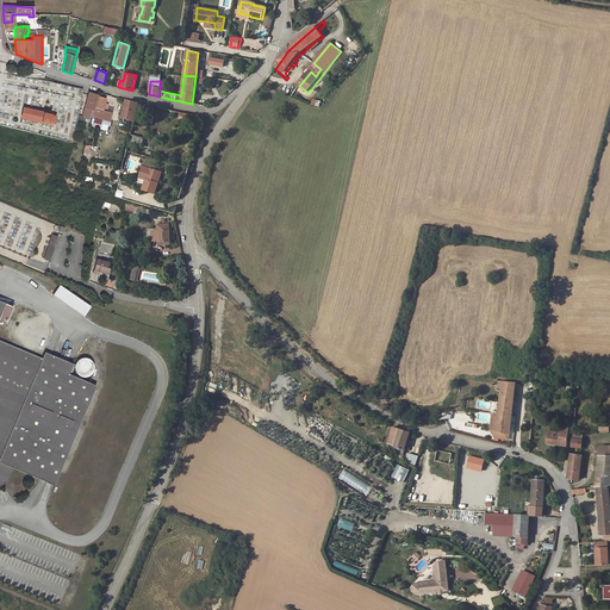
[(98,97),(98,95),(89,93),(85,113),(111,122),(112,113),(103,110),(105,99),(98,97)]
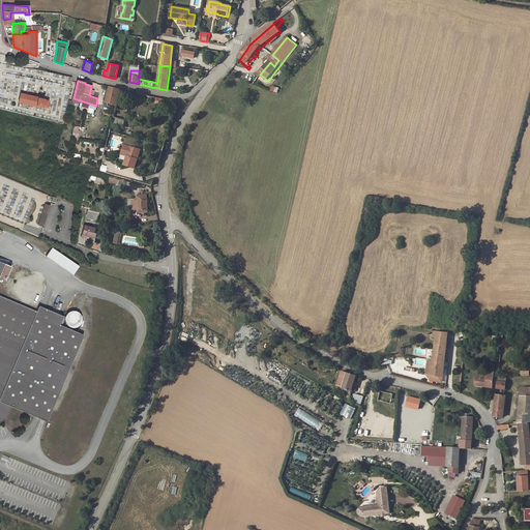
[(120,90),(110,87),(107,102),(116,105),(120,90)]
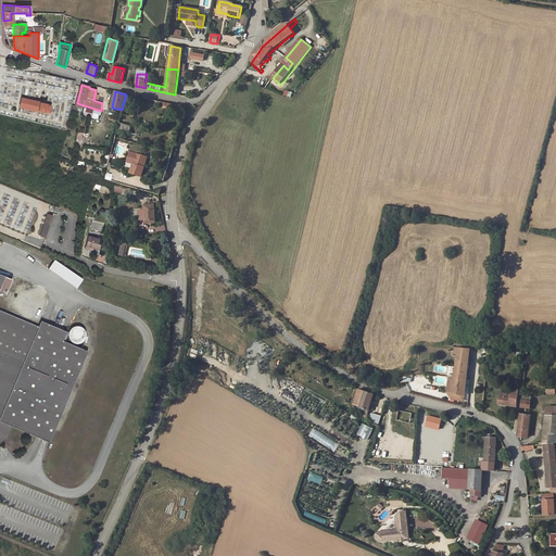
[(40,102),(22,98),(20,108),(42,112),(42,114),(43,114),(45,112),(49,113),(49,114),(50,113),(49,112),(50,105),(46,104),(46,103),(40,102)]
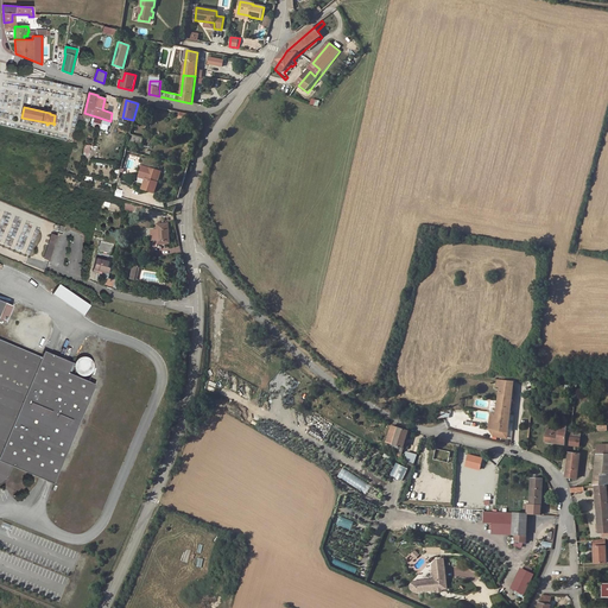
[(141,145),(144,138),(131,134),(128,141),(141,145)]
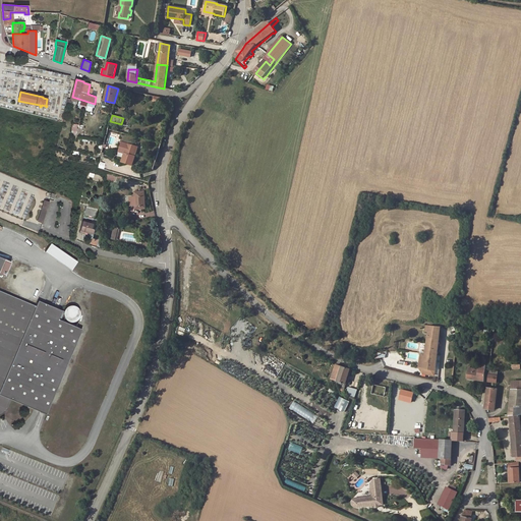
[(135,147),(127,143),(122,162),(133,165),(135,157),(133,156),(135,147)]
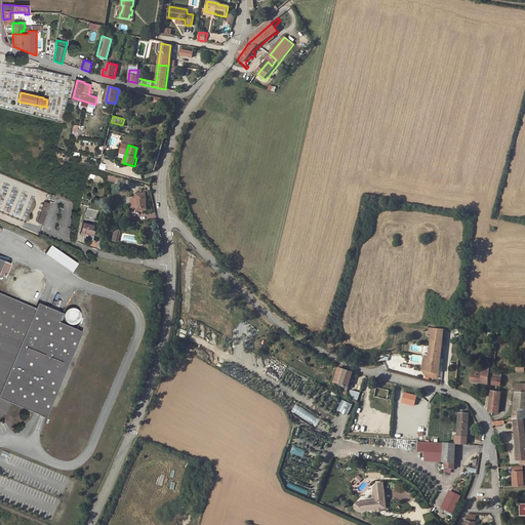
[(136,211),(148,210),(147,193),(136,194),(136,198),(131,199),(131,208),(136,207),(136,211)]
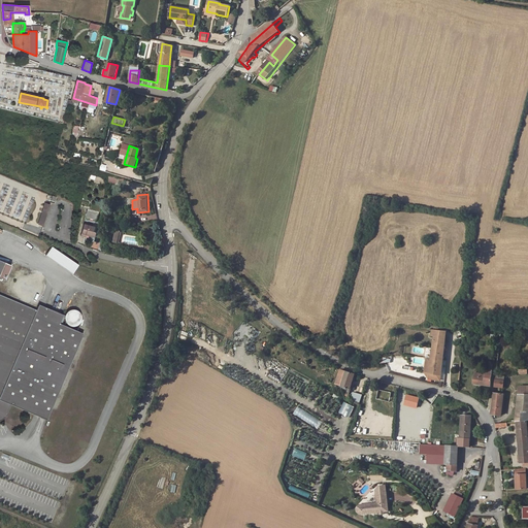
[(36,225),(41,227),(48,205),(43,203),(36,225)]
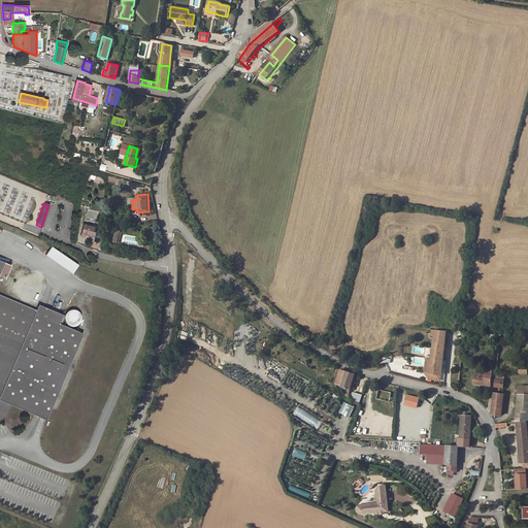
[(101,213),(90,210),(87,218),(99,222),(101,213)]
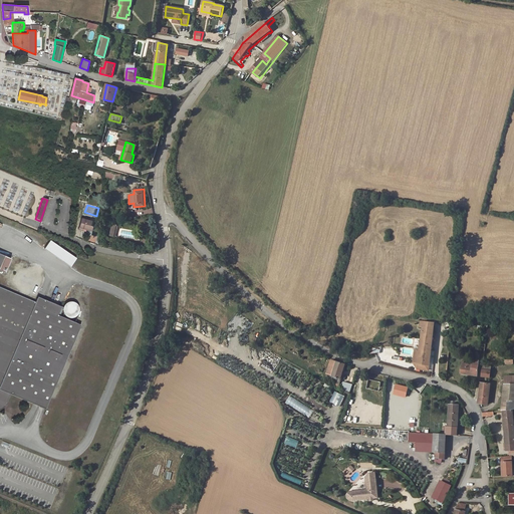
[(95,223),(82,219),(80,227),(87,230),(92,231),(95,223)]
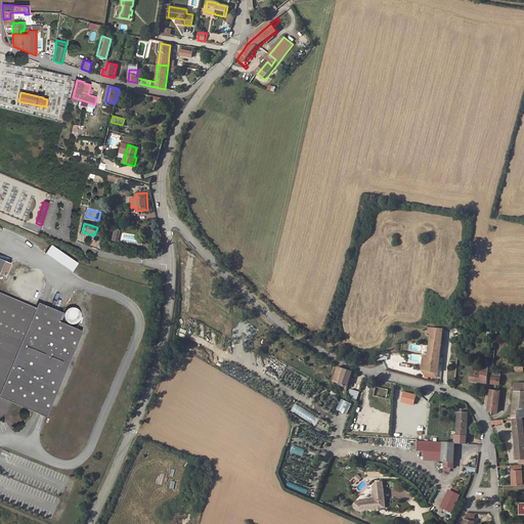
[(77,264),(51,246),(45,254),(72,272),(77,264)]
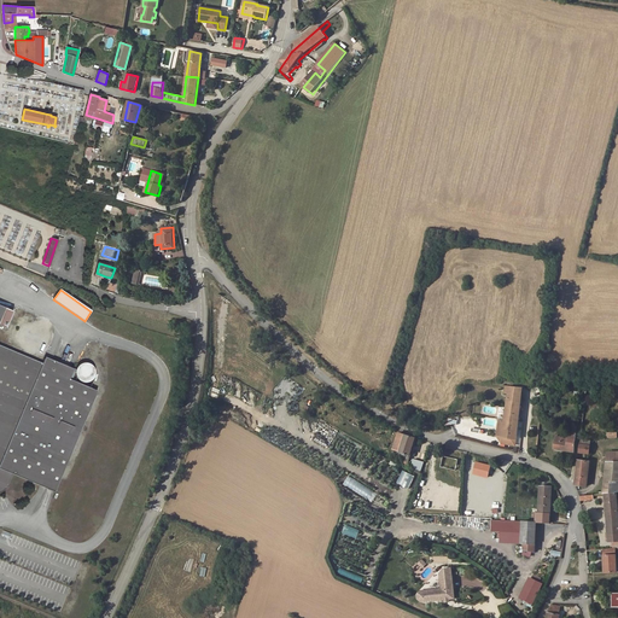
[(0,493),(1,493),(4,491),(5,489),(11,474),(46,489),(54,493),(97,392),(91,389),(95,377),(95,373),(94,369),(93,368),(92,367),(88,365),(86,363),(82,363),(80,365),(77,366),(76,367),(64,362),(63,365),(45,357),(44,361),(0,343),(0,322),(7,326),(15,309),(0,303),(0,493)]
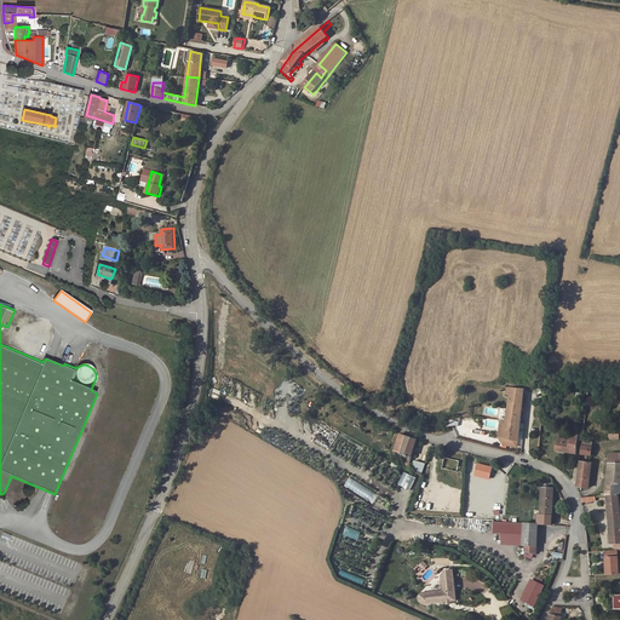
[(506,420),(504,437),(517,440),(518,440),(524,389),(511,386),(510,394),(506,420)]
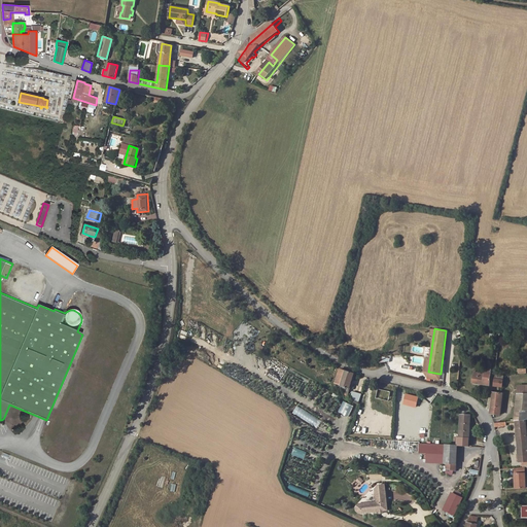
[(430,357),(426,356),(424,371),(427,377),(440,379),(440,374),(428,372),(430,357)]
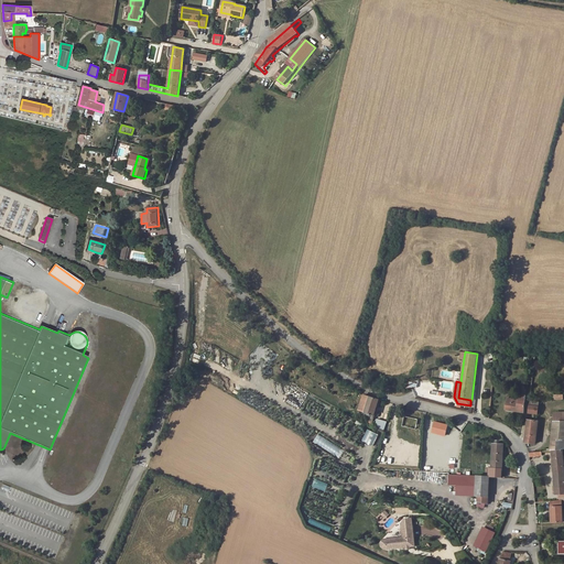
[(379,398),(365,392),(359,410),(375,415),(379,398)]
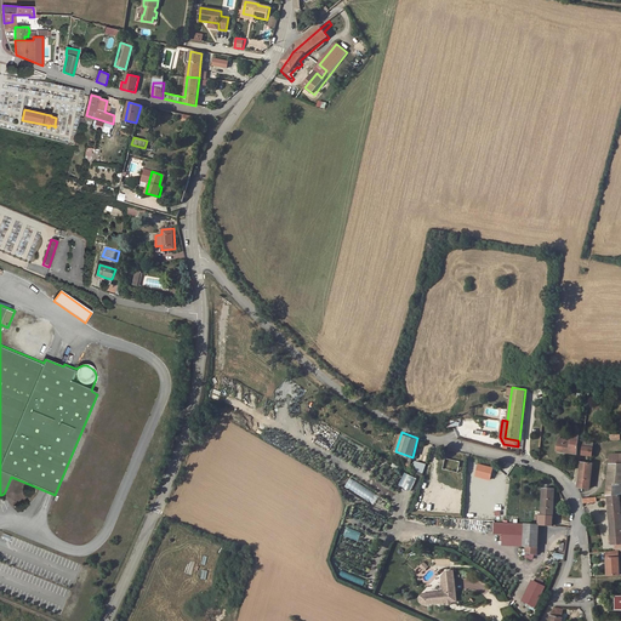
[(579,434),(570,434),(570,438),(558,437),(557,449),(576,451),(579,434)]
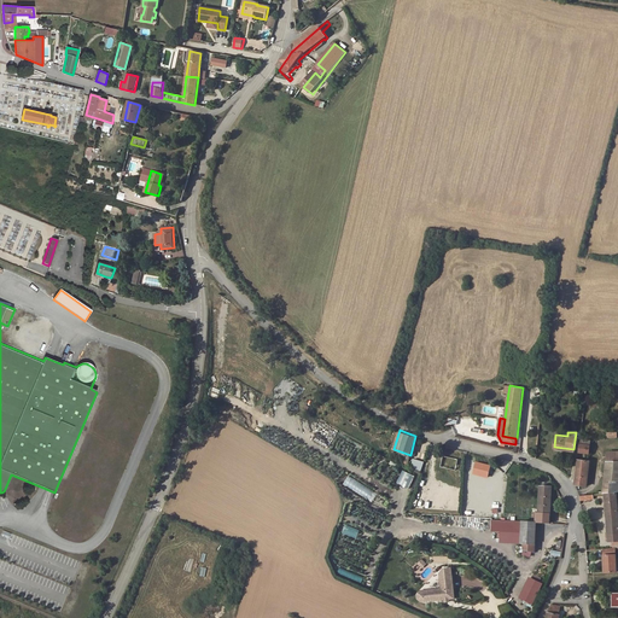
[(617,447),(608,447),(607,459),(617,458),(617,447)]
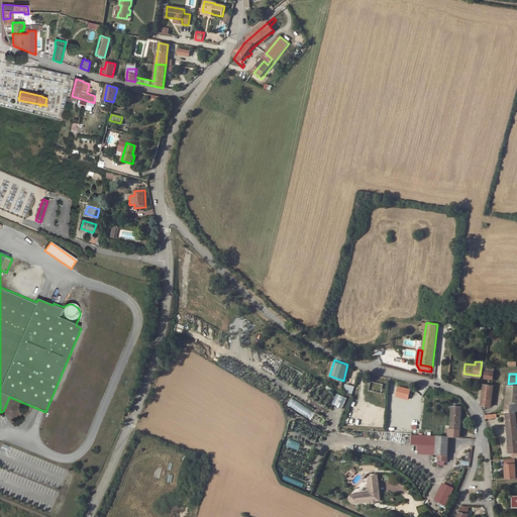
[(343,381),(329,376),(328,381),(341,386),(343,381)]
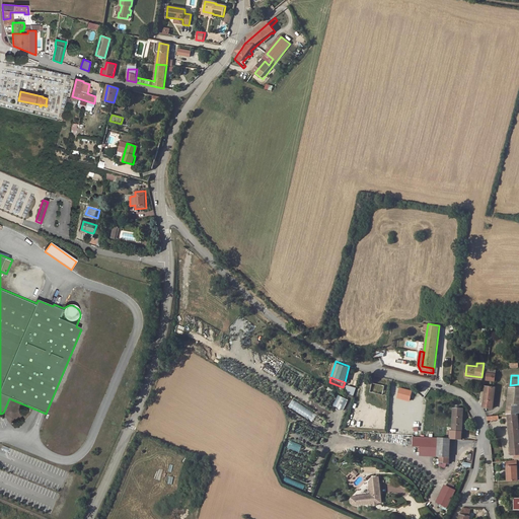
[(329,382),(328,385),(342,390),(343,387),(329,382)]
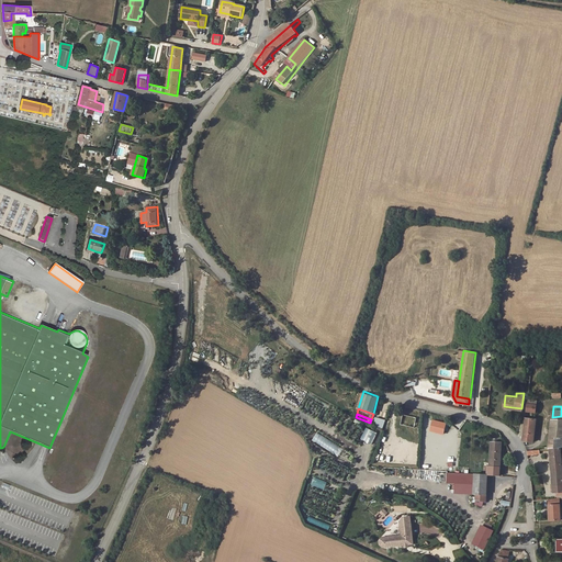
[(526,416),(524,437),(524,438),(534,439),(535,417),(526,416)]
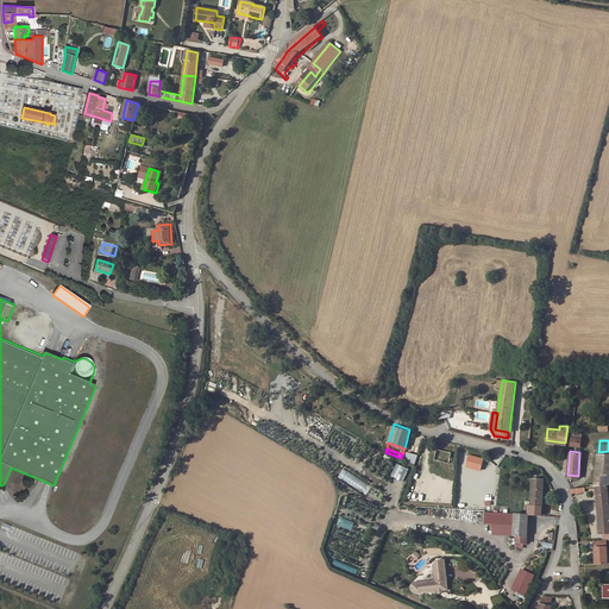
[(597,460),(594,484),(606,484),(607,472),(608,472),(608,451),(598,452),(597,460)]
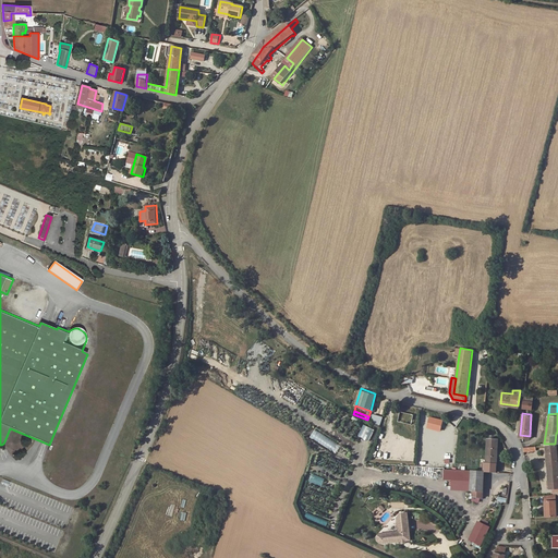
[(431,416),(427,427),(441,432),(445,421),(431,416)]
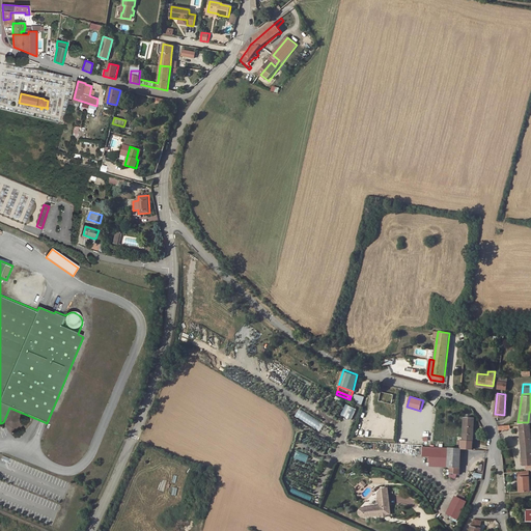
[(352,420),(357,409),(346,403),(341,415),(352,420)]
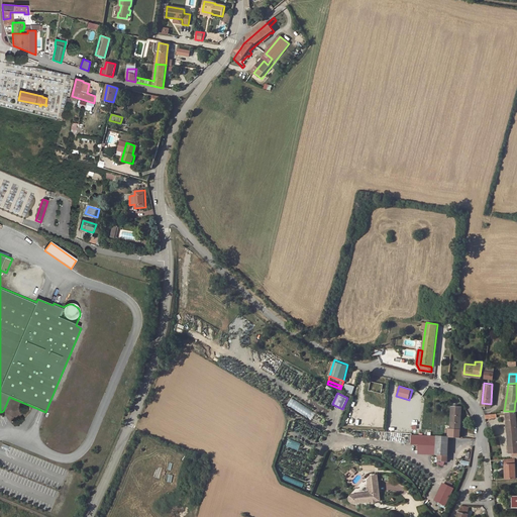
[(291,399),(287,407),(310,418),(313,410),(291,399)]
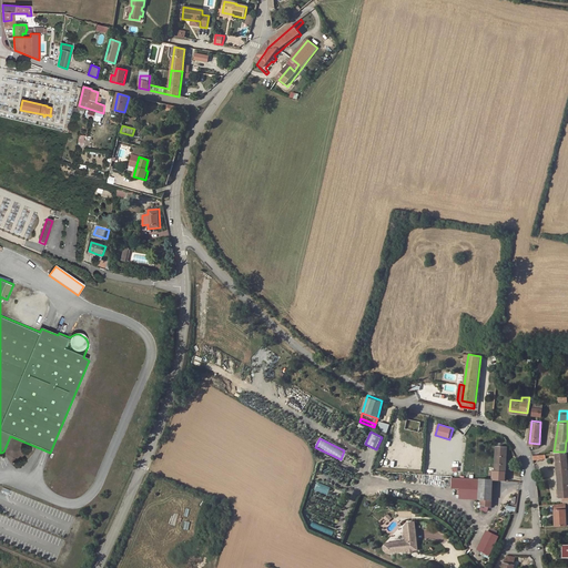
[(498,448),(497,464),(505,465),(506,448),(498,448)]
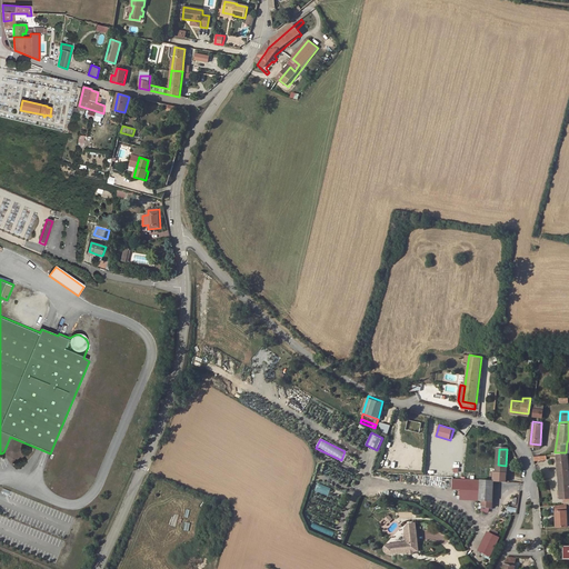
[(566,452),(555,452),(558,496),(568,496),(566,452)]
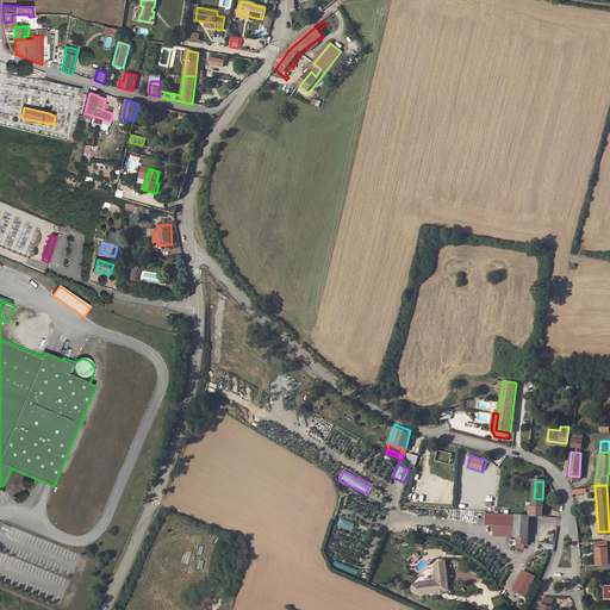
[(429,499),(430,491),(421,490),(419,499),(429,499)]
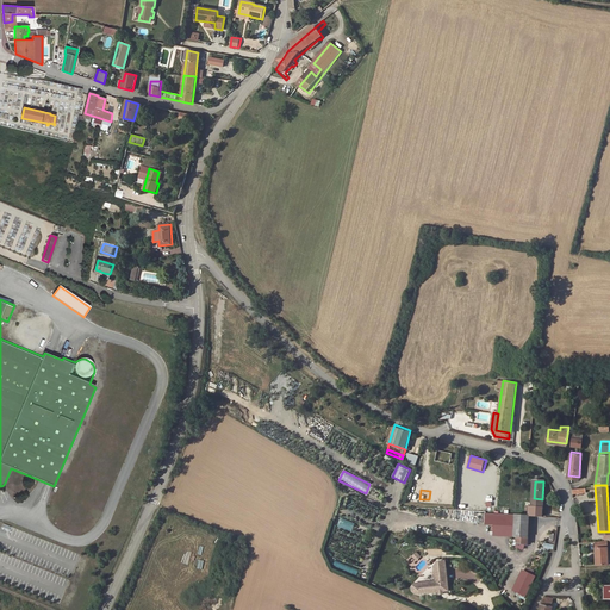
[(542,499),(534,498),(533,506),(530,505),(529,515),(541,516),(542,499)]
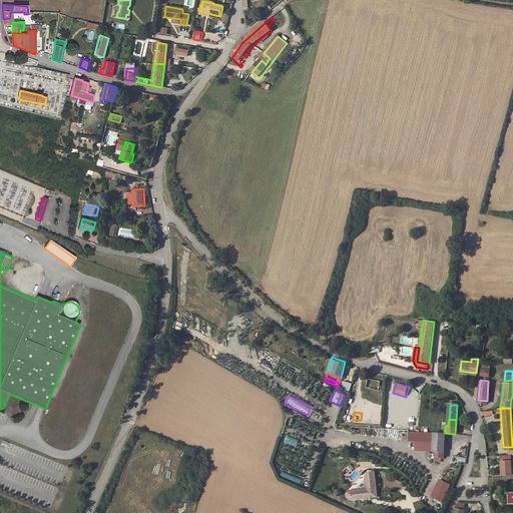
[(434,432),(409,431),(408,439),(432,440),(432,437),(433,437),(434,432)]
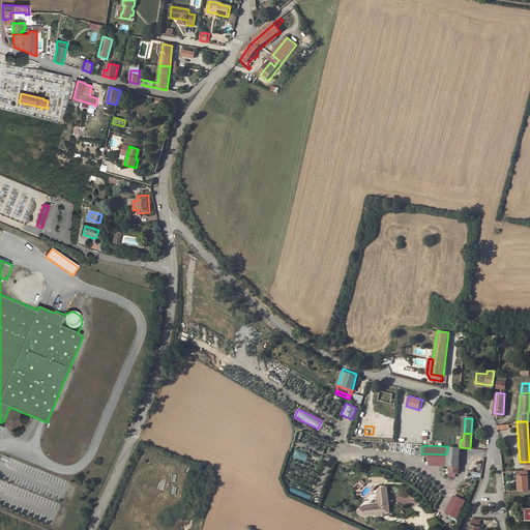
[(449,467),(449,472),(460,472),(460,447),(448,446),(447,451),(447,467),(449,467)]
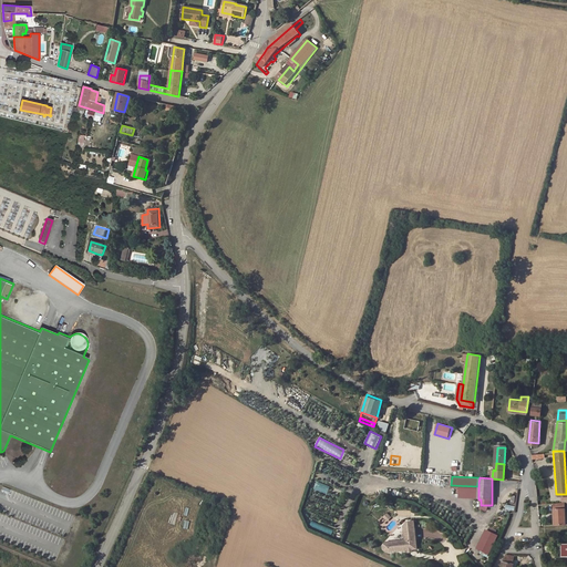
[(560,501),(549,502),(550,523),(562,522),(560,501)]
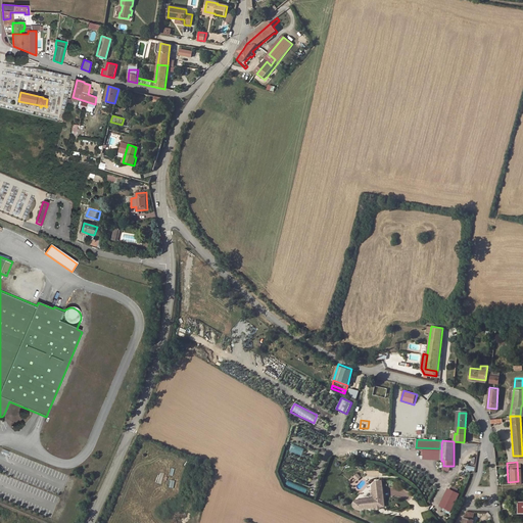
[(359,507),(362,509),(377,507),(380,507),(384,507),(383,503),(384,503),(382,480),(376,481),(373,485),(374,498),(361,500),(358,503),(359,507)]
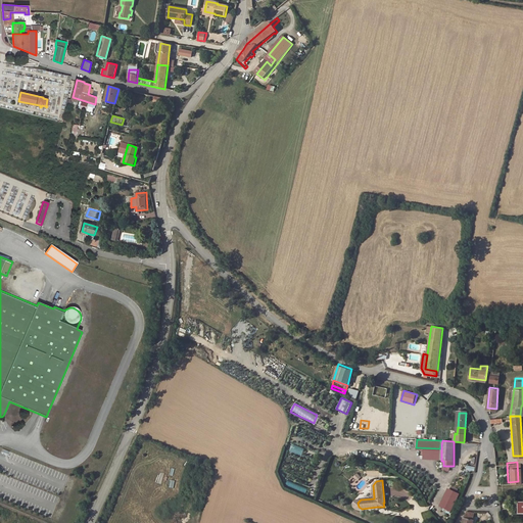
[(459,492),(460,488),(449,484),(441,507),(454,511),(461,493),(459,492)]
